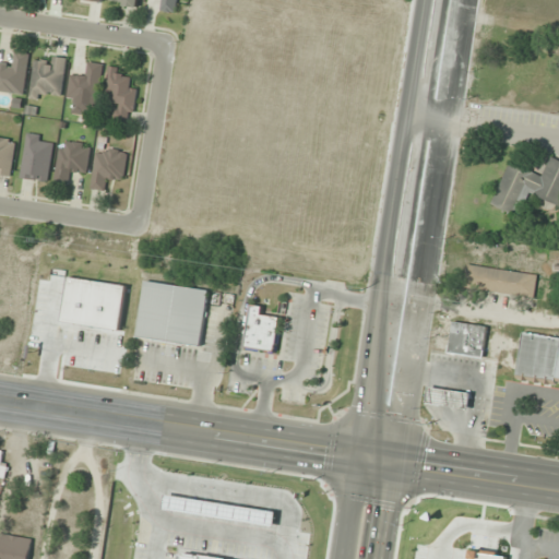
[(176,12),(177,0),(161,0),(159,9),(176,12)]
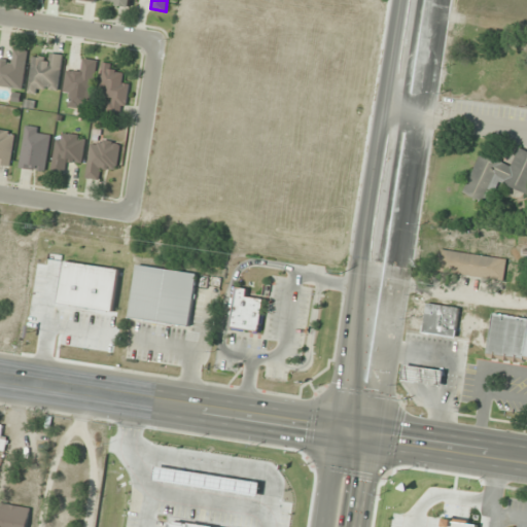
[(0,85),(23,90),(29,50),(16,48),(14,59),(0,57),(0,85)]
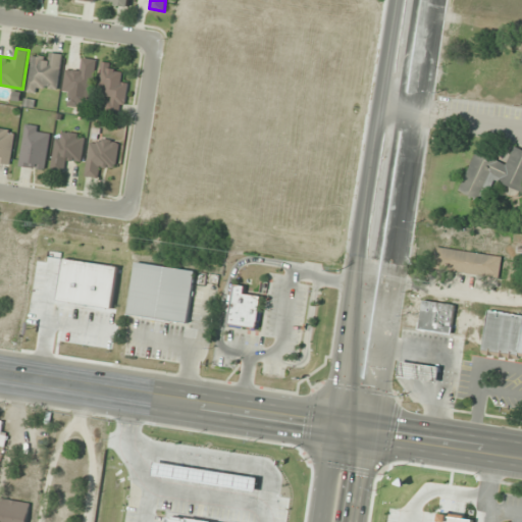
[(63,54),(46,52),(45,59),(33,57),(29,91),(37,93),(39,85),(59,88),(63,54)]
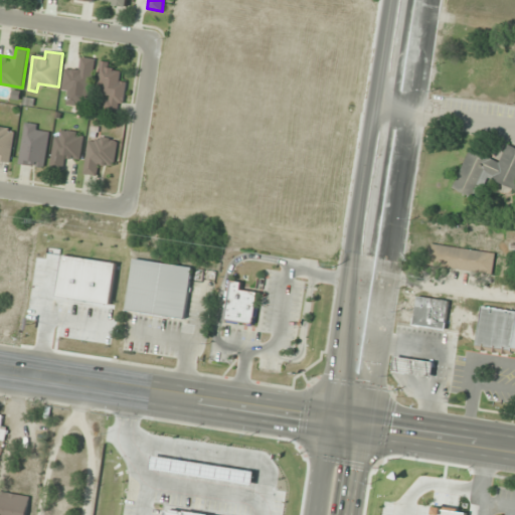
[(96,58),(78,56),(76,69),(65,68),(62,93),(81,95),(79,106),(91,107),(96,58)]
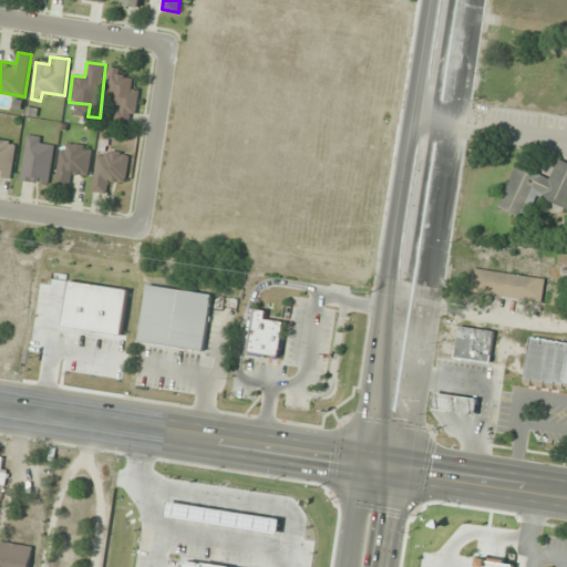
[(114,123),(134,126),(141,89),(132,86),(134,72),(112,69),(107,96),(119,99),(114,123)]
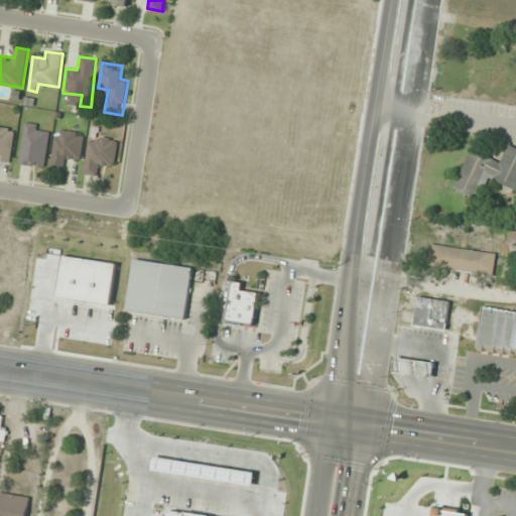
[(51,127),(25,123),(19,163),(45,167),(51,127)]
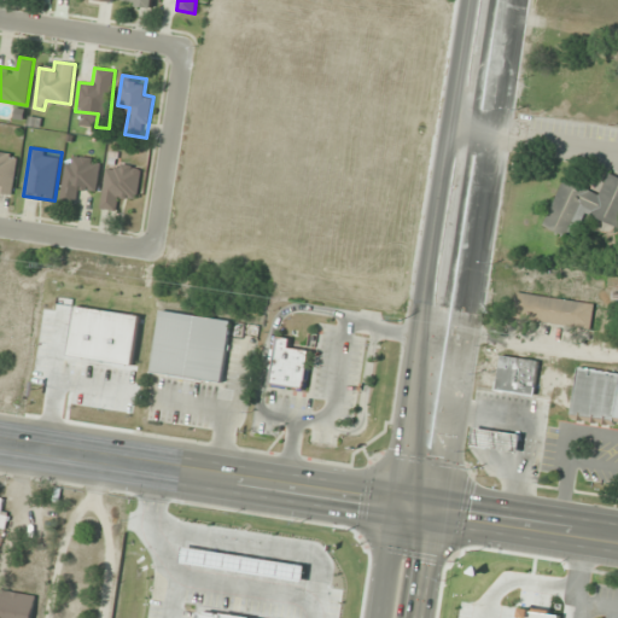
[(0,191),(12,193),(18,155),(0,151),(0,191)]
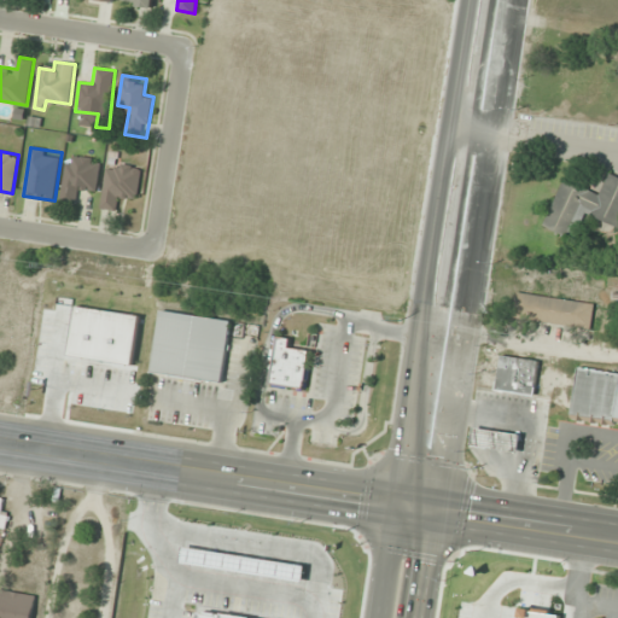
[(82,204),(82,194),(99,194),(100,158),(65,157),(63,203),(82,204)]
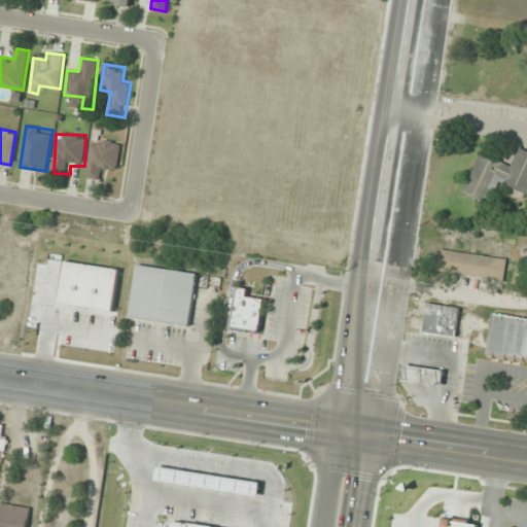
[(116,171),(120,143),(92,139),(86,177),(104,179),(105,169),(116,171)]
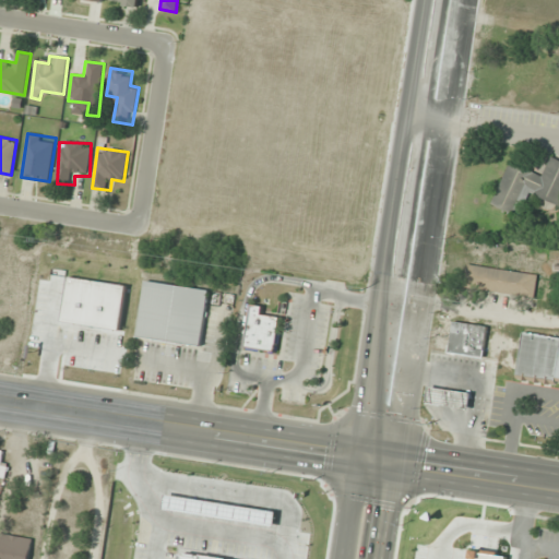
[(544,176),(509,162),(492,205),(516,214),(525,192),(558,204),(558,159),(551,157),(544,176)]
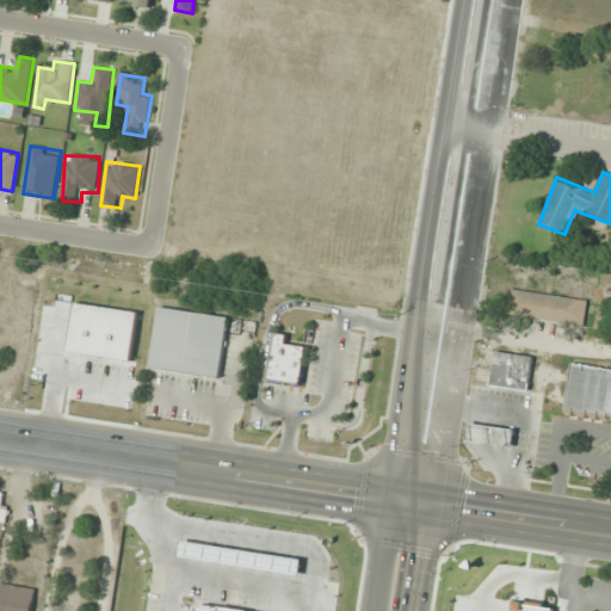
[(598,271),(610,266),(610,248),(609,242),(590,250),(598,271)]
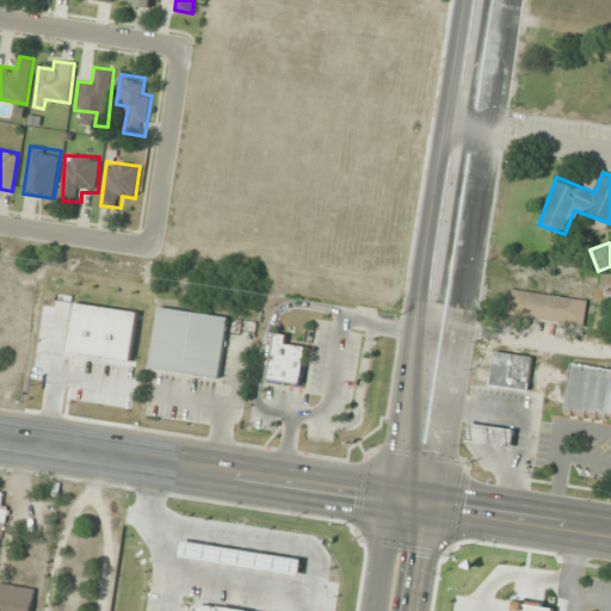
[(586,323),(590,300),(511,289),(507,314),(586,323)]
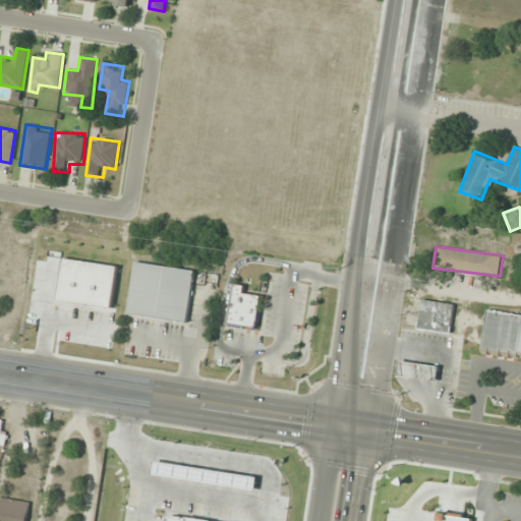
[(195,270),(135,262),(128,315),(188,324),(195,270)]
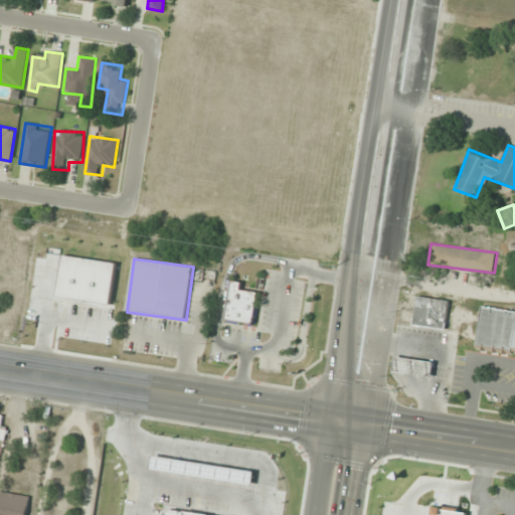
[(230,280),(242,282),(241,289),(258,291),(253,324),(224,320),(230,280)]
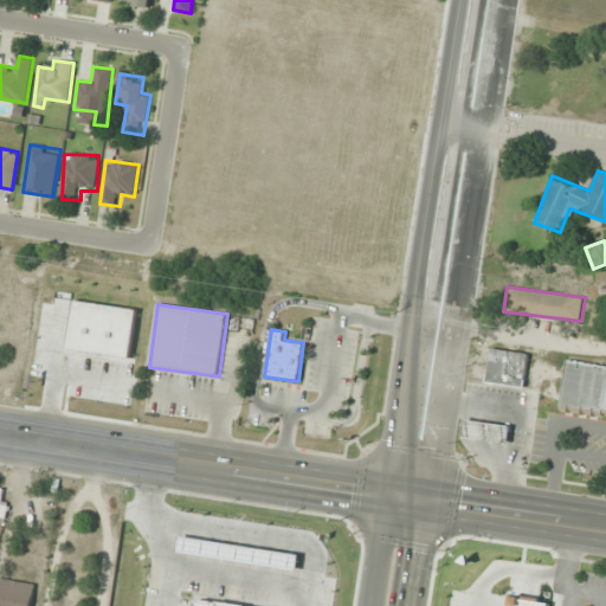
[(487,382),(523,389),(530,354),(492,347),(487,382)]
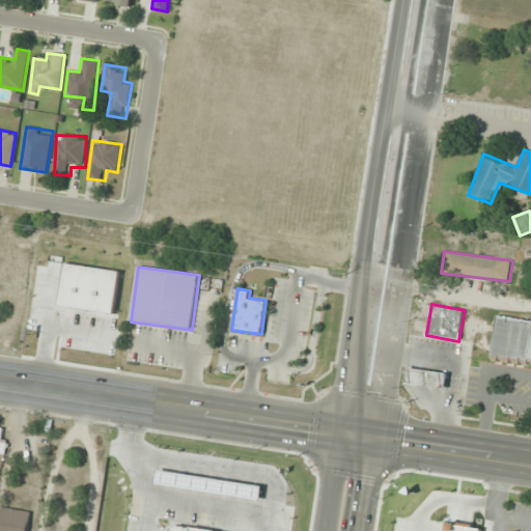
[(490,359),(495,360),(501,361),(506,362),(513,363),(513,362),(516,363),(516,364),(523,365),(523,364),(527,365),(528,362),(530,341),(530,319),(497,314),(490,359)]
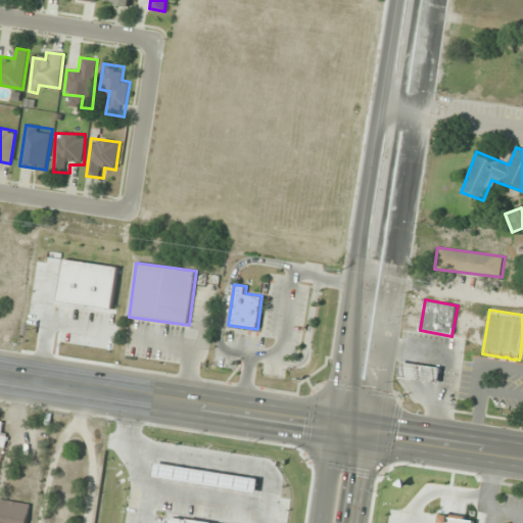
[(441,368),(401,362),(399,378),(438,383),(441,368)]
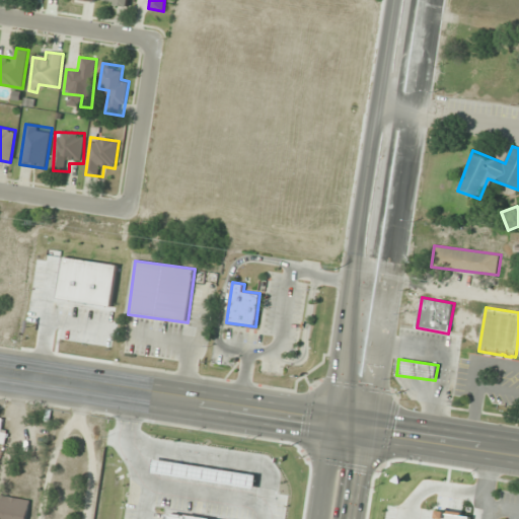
[(0,518),(26,518),(30,501),(0,494),(0,518)]
